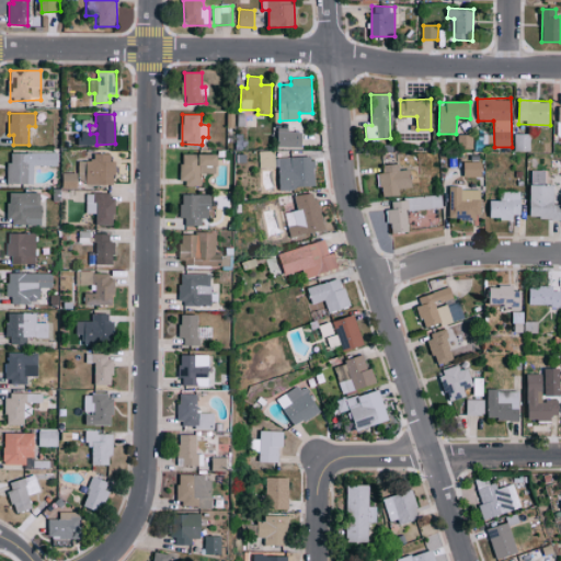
[(304,147),(304,129),(279,129),(279,147),(304,147)]
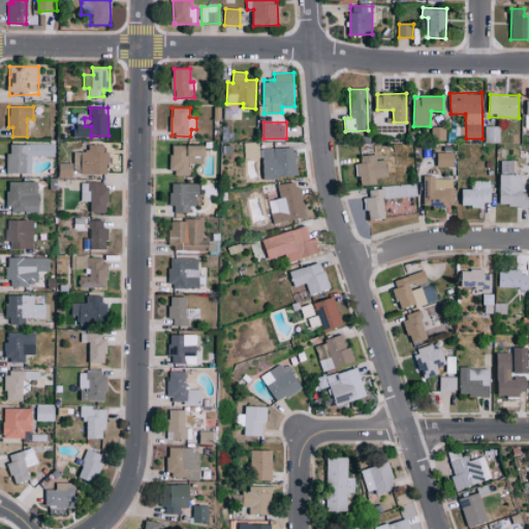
[(500,126),(485,126),(485,141),(500,142),(500,126)]
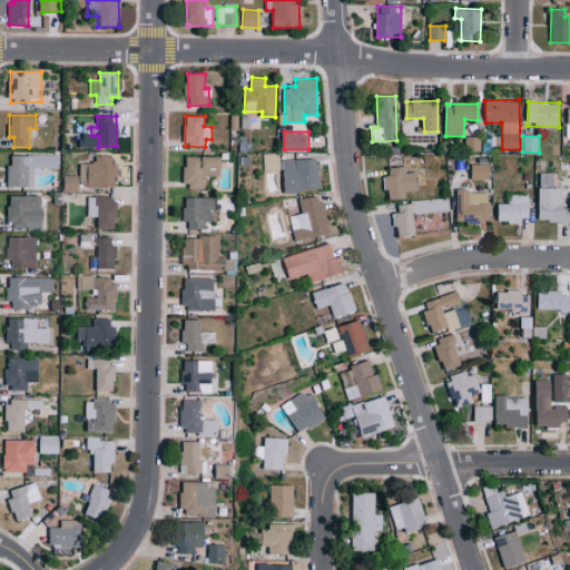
[(279,154),(263,154),(264,170),(281,169),(279,154)]
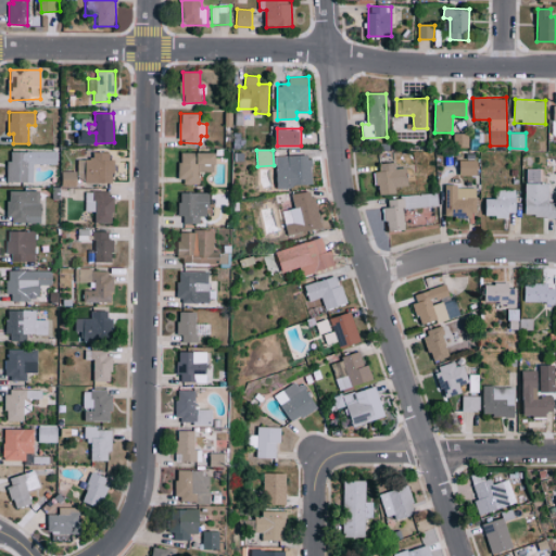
[(8,181),(34,182),(34,164),(57,164),(57,151),(11,151),(11,161),(8,161),(8,181)]
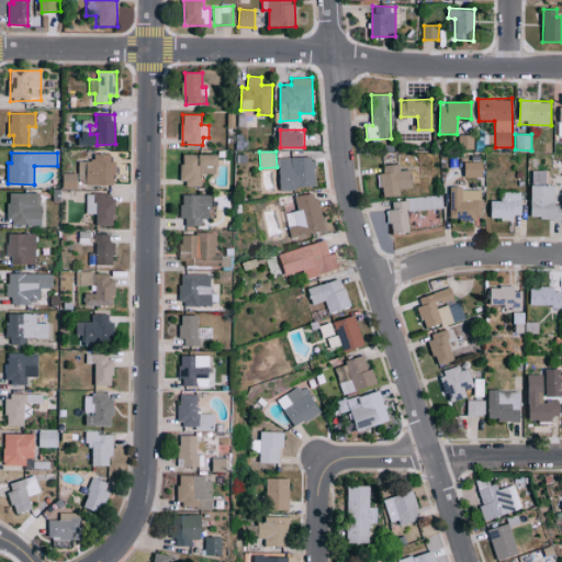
[(114,155),(90,154),(89,161),(78,161),(78,172),(63,172),(63,186),(113,187),(114,155)]
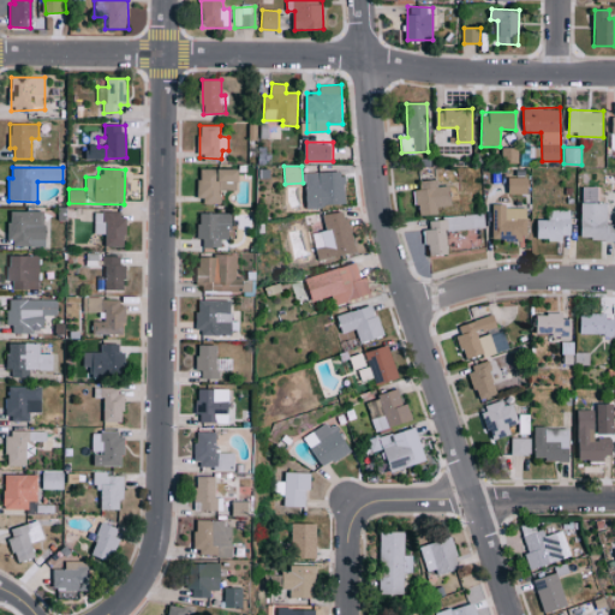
[(221,203),(221,190),(239,190),(239,168),(199,168),(201,203),(221,203)]
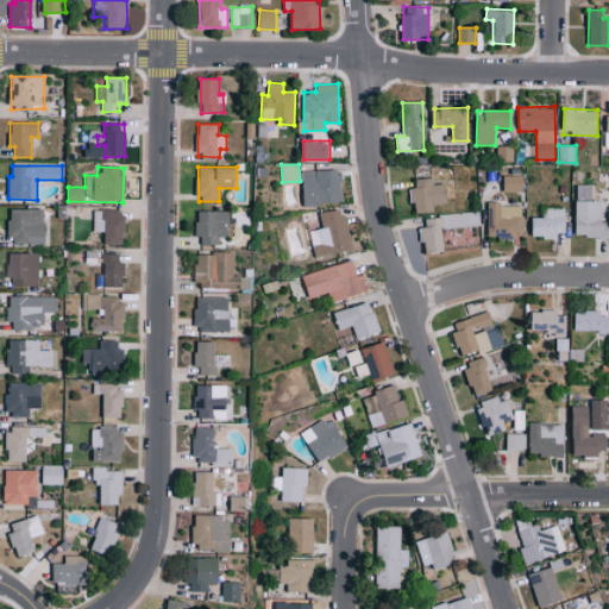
[(302,205),(343,203),(341,169),(302,171),(302,205)]
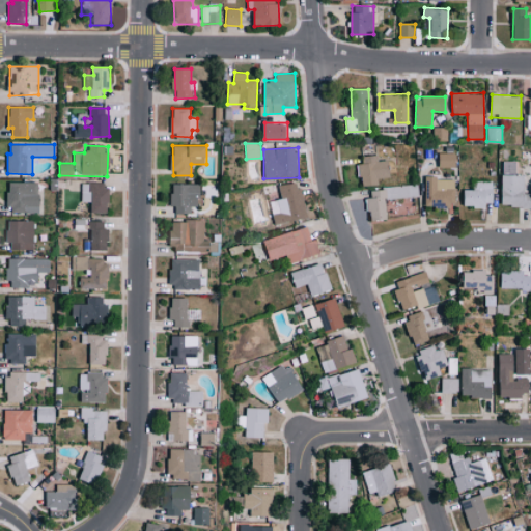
[(455,152),(439,152),(440,167),(455,167),(455,152)]
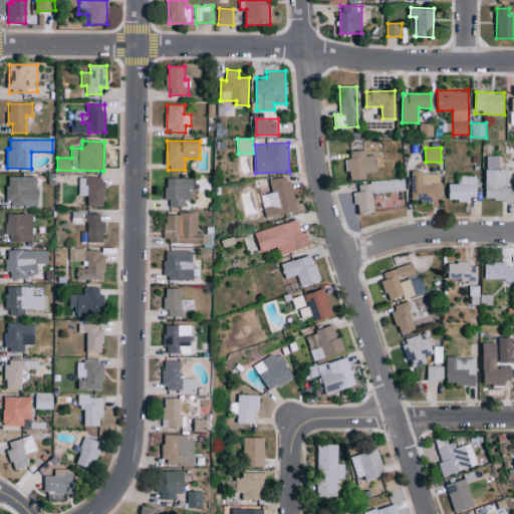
[(351,151),(352,159),(345,159),(346,172),(351,172),(351,180),(366,179),(366,173),(377,172),(377,155),(365,156),(365,151),(351,151)]
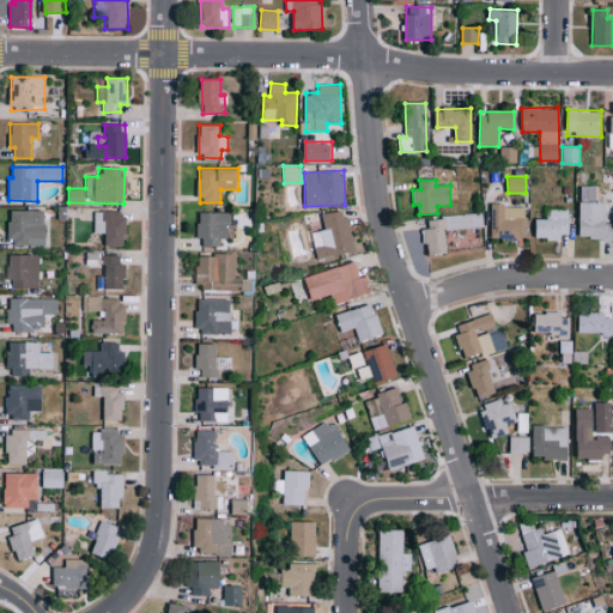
[(580,238),(612,238),(612,224),(605,224),(606,202),(596,201),(596,187),(581,186),(580,238)]
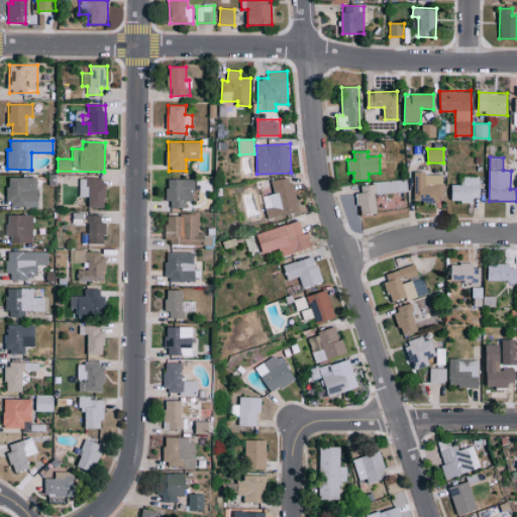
[(442,174),(414,174),(414,202),(442,203),(442,174)]
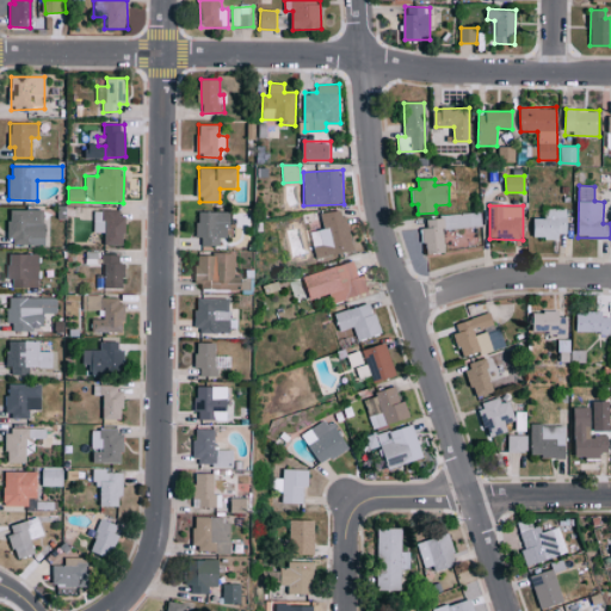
[(567,209),(545,208),(545,218),(536,218),(536,239),(567,239),(567,209)]
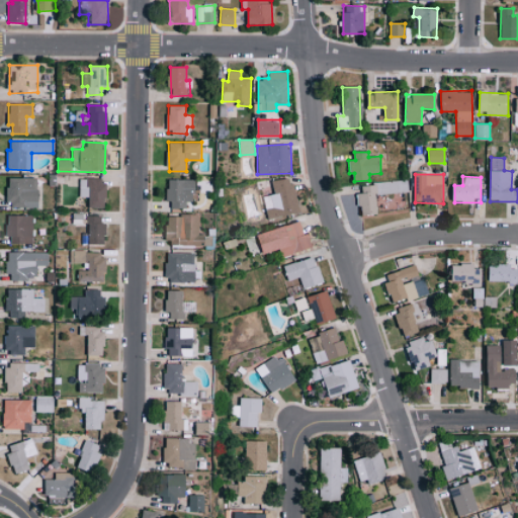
[(8,207),(37,207),(37,177),(8,178),(8,207)]
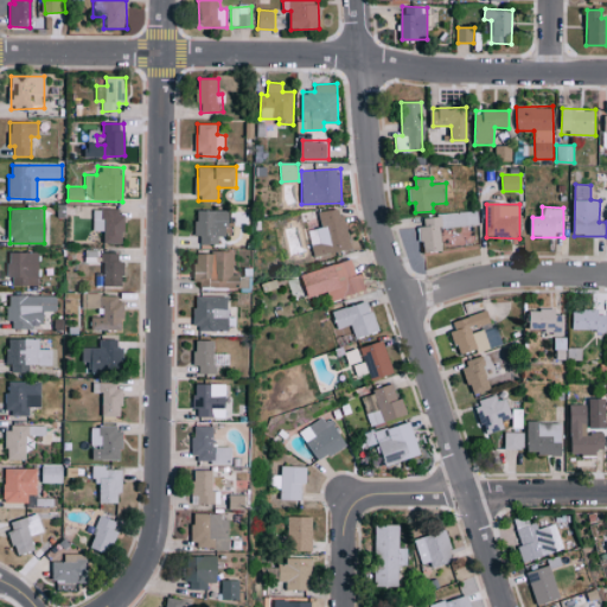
[(321,228),(308,230),(314,256),(351,249),(343,208),(318,212),(321,228)]
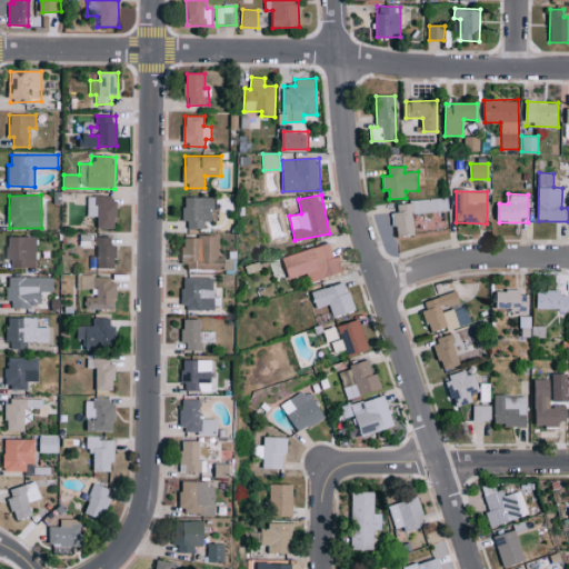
[(88,217),(97,217),(98,229),(116,228),(115,196),(87,197),(88,217)]
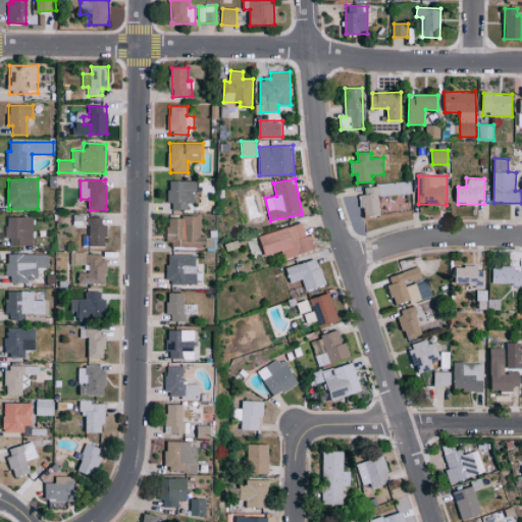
[(188,209),(188,203),(198,203),(197,180),(169,180),(170,210),(188,209)]
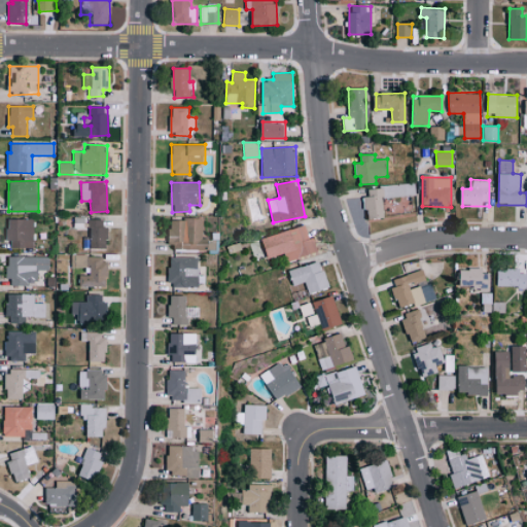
[(382,199),(415,195),(413,183),(364,188),(367,219),(384,217),(382,199)]
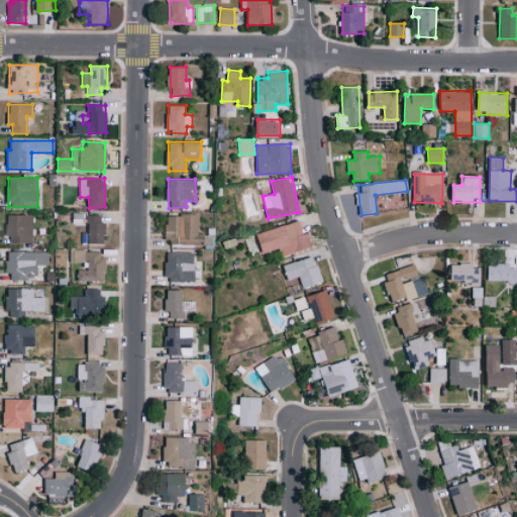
[(199,215),(168,214),(167,243),(205,244),(205,234),(198,234),(199,215)]
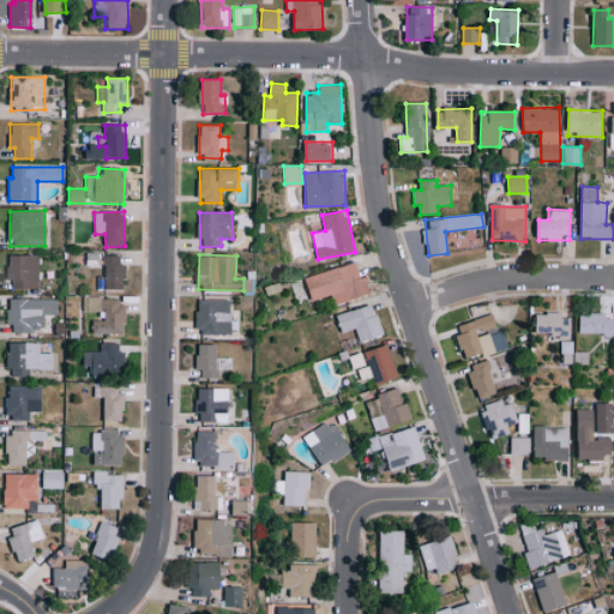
[(8,256),(10,289),(40,289),(40,256),(8,256)]
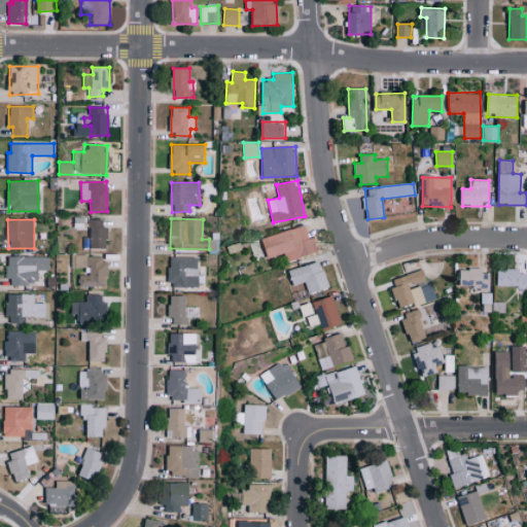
[(105,249),(106,220),(89,220),(89,249),(105,249)]
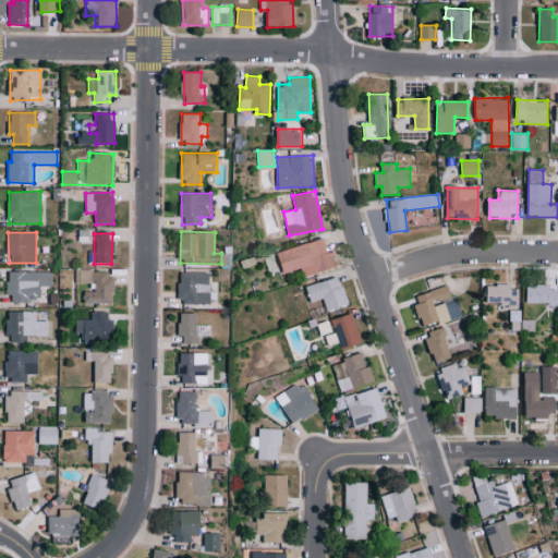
[(302,268),(304,276),(337,267),(332,251),(327,252),(324,240),(278,251),(283,274),(302,268)]
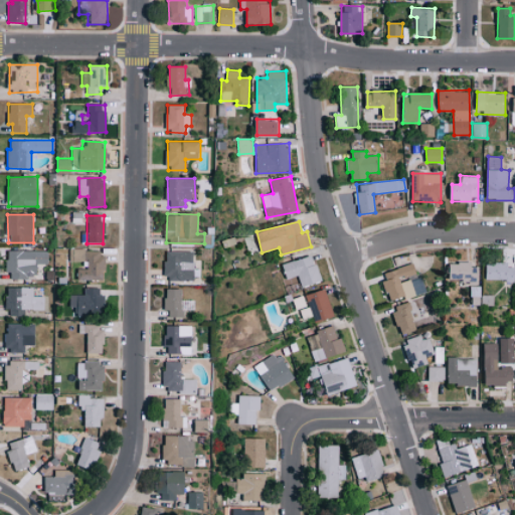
[(48,251),(8,250),(7,279),(27,279),(27,273),(37,273),(37,264),(48,264),(48,251)]
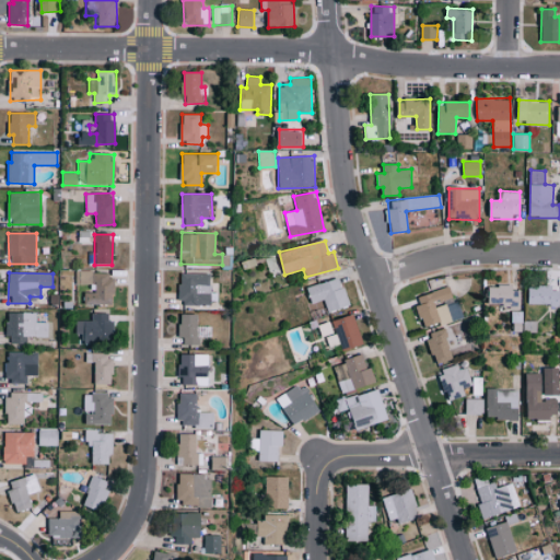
[(84,303),(113,304),(114,273),(77,272),(77,283),(95,284),(95,292),(84,292),(84,303)]
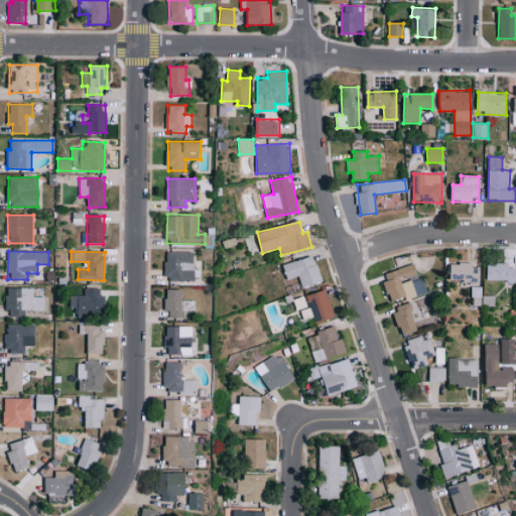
[(195,281),(195,252),(166,251),(165,280),(195,281)]
